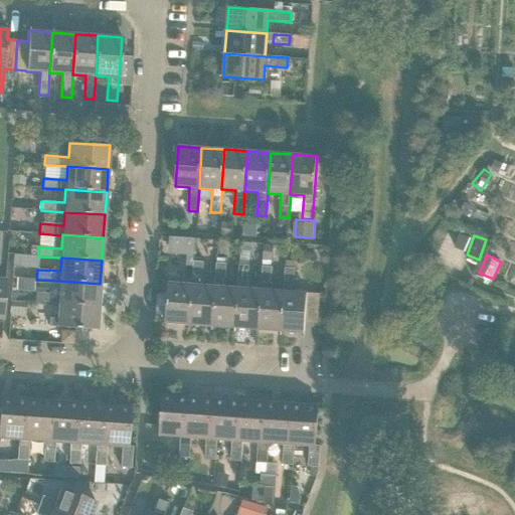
[(192,285),(179,284),(180,261),(171,260),(169,283),(166,323),(189,325),(192,285)]
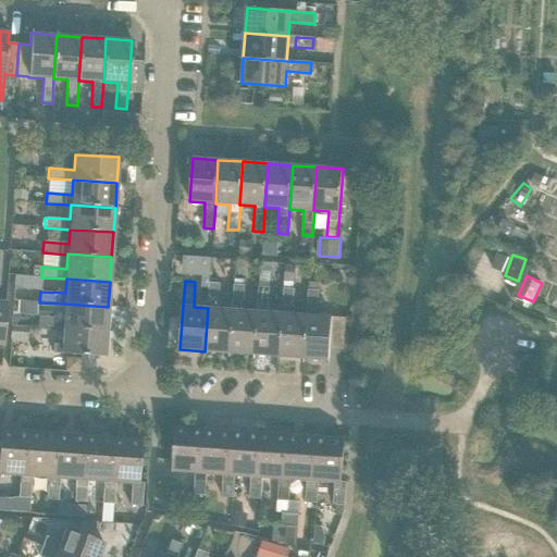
[(233,309),(232,309),(218,308),(220,283),(209,283),(208,308),(205,351),(230,353),(233,309)]
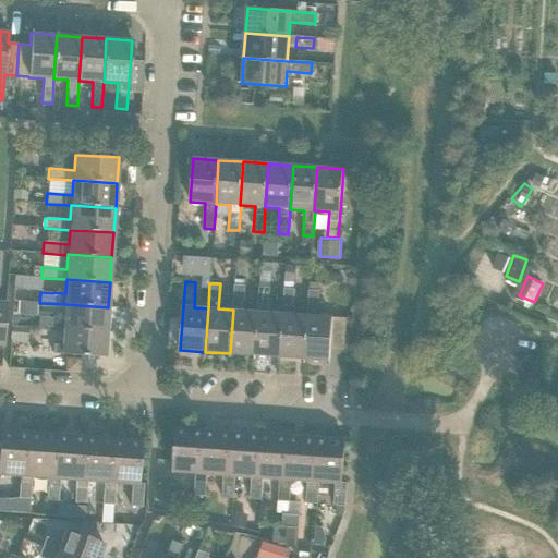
[(257,312),(243,311),(245,286),(234,284),(232,310),(233,310),(230,353),(254,355),(257,312)]
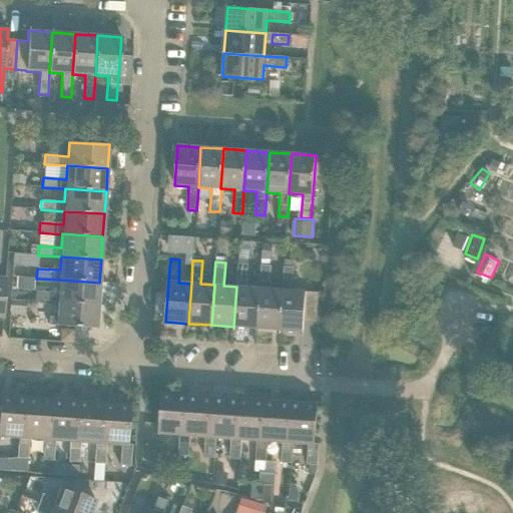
[(260,289),(246,288),(247,265),(238,264),(236,287),(233,327),(257,329),(260,289)]
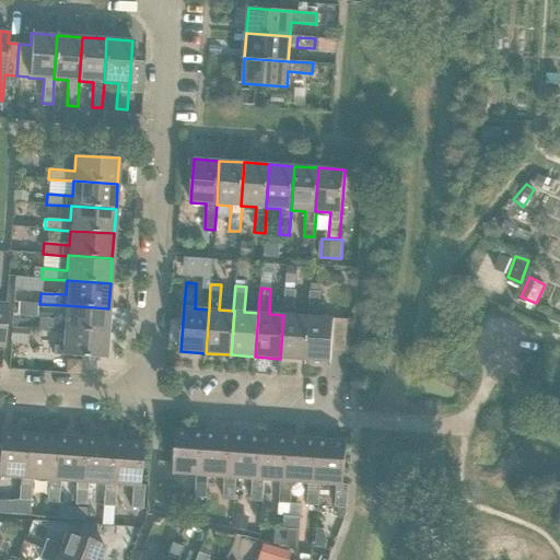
[(308,317),(307,316),(293,315),(295,290),(284,290),(283,315),(280,359),(305,360),(308,317)]
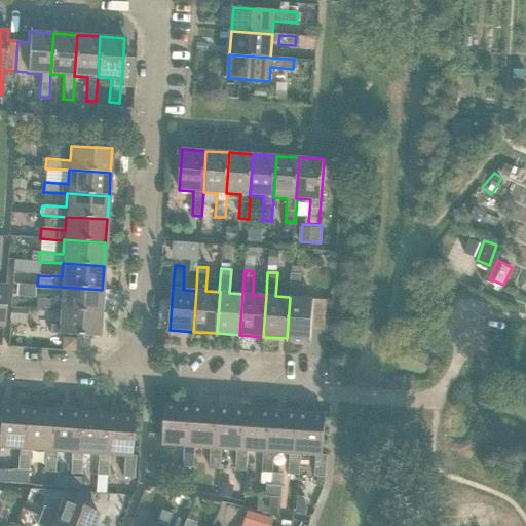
[(290,298),(287,338),(310,340),(313,299),(299,298),(301,274),(291,273),(289,297),(290,298)]
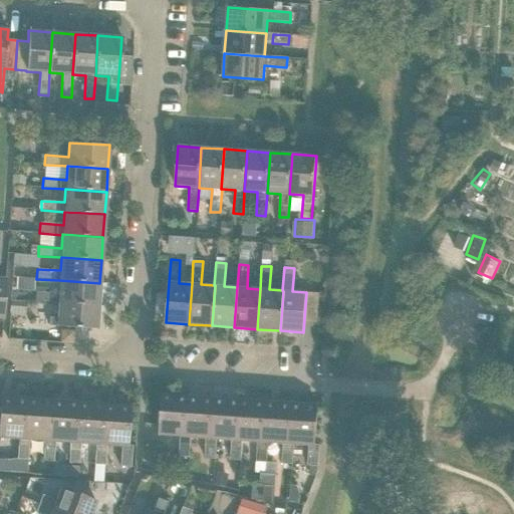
[(98,305),(99,283),(59,280),(58,293),(35,292),(34,301),(57,303),(58,303),(98,305)]
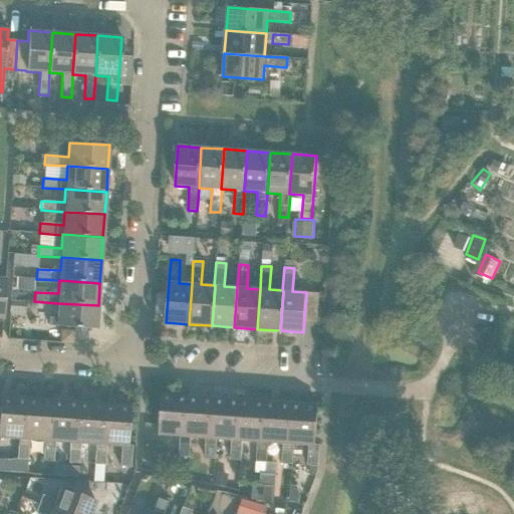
[(96,329),(98,305),(58,303),(57,303),(57,316),(34,314),(33,324),(56,326),(96,329)]
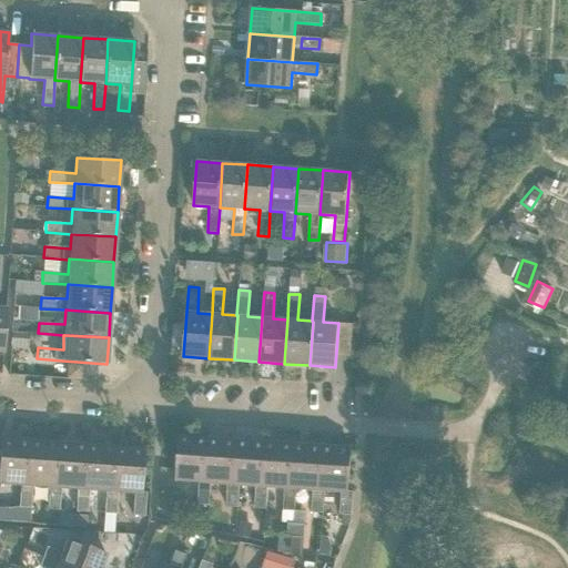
[(205,483),(209,438),(180,436),(176,480),(200,482),(198,504),(209,505),(211,483),(205,483)]
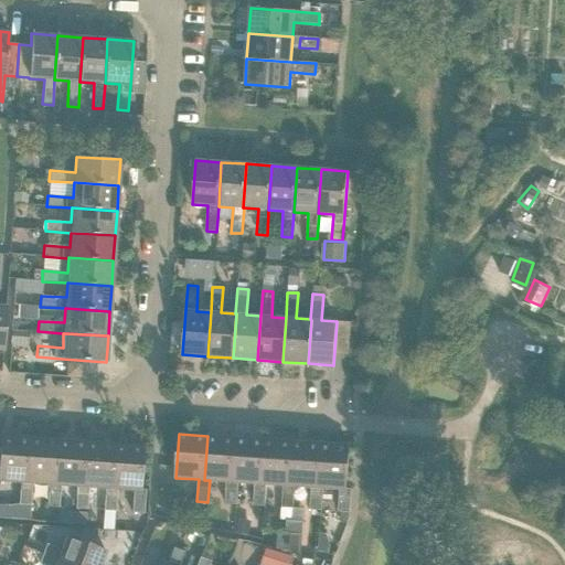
[(25,482),(29,439),(0,436),(0,480),(20,482),(18,504),(30,505),(31,483),(25,482)]
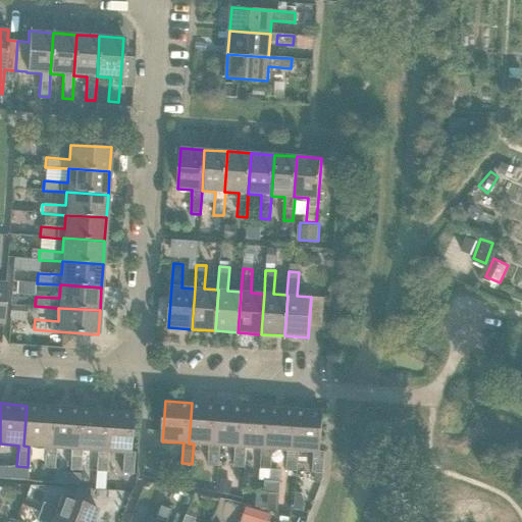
[(215,446),(217,405),(192,403),(189,444),(194,444),(209,445),(208,465),(218,466),(220,446),(215,446)]
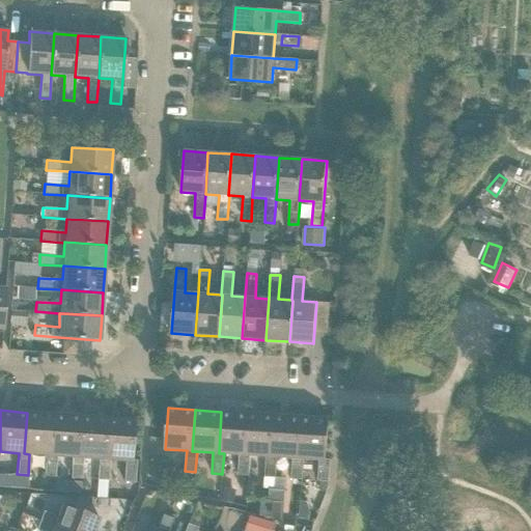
[(245,454),(248,414),(221,412),(219,453),(224,453),(240,454),(238,475),(249,476),(250,455),(245,454)]
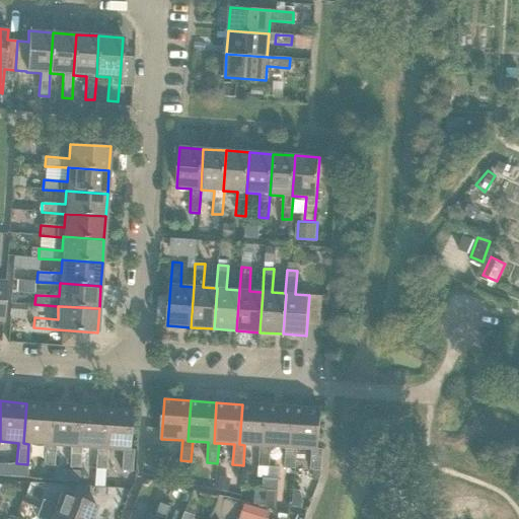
[(49,445),(52,404),(26,403),(23,443),(28,444),(44,445),(43,465),(53,466),(55,446),(49,445)]
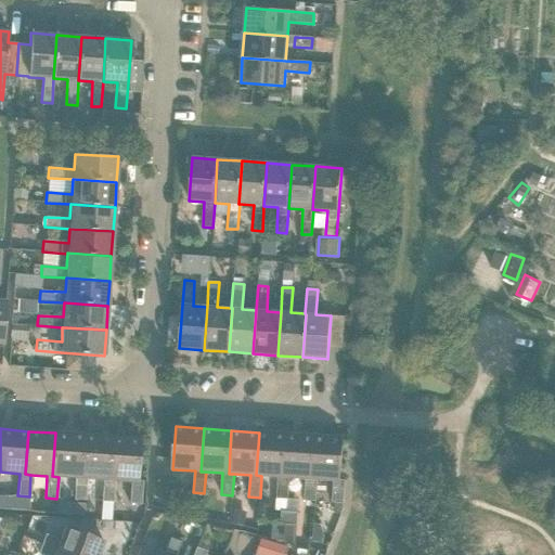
[(80,478),(84,435),(55,433),(52,476),(59,477),(75,478),(74,500),(85,500),(86,478),(80,478)]
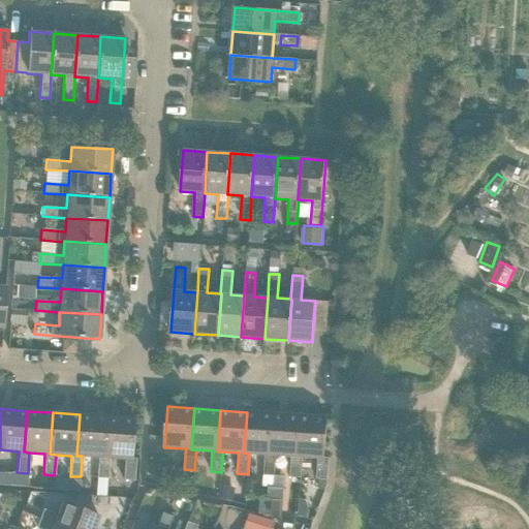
[(271,455),(274,413),(247,412),(244,453),(249,454),(265,455),(263,475),(274,476),(276,456),(271,455)]
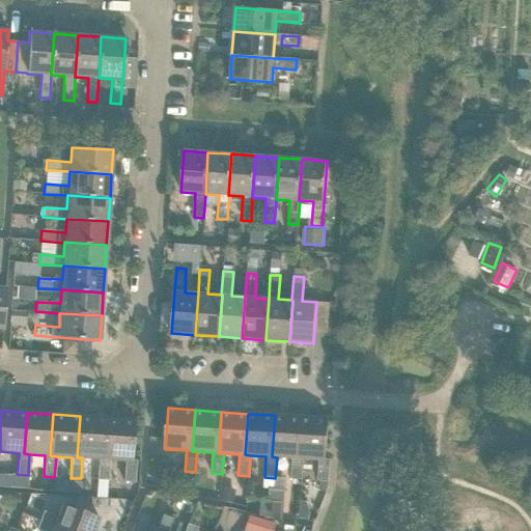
[(298,458),(301,417),(275,415),(272,456),(277,457),(292,458),(291,479),(302,479),(303,458),(298,458)]
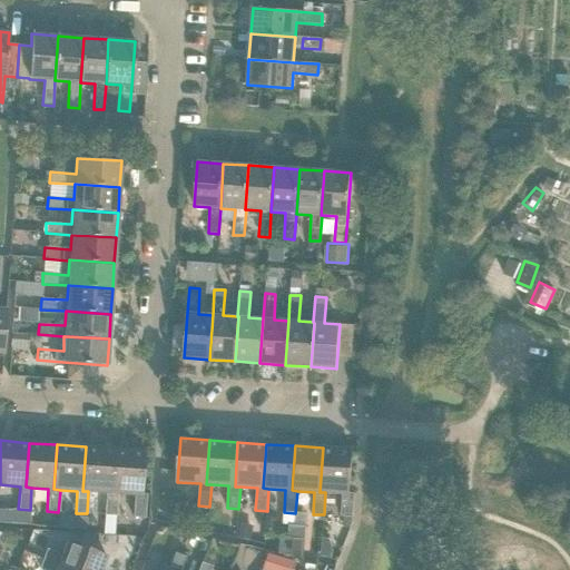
[(111,493),(115,449),(86,446),(82,491),(88,491),(106,493),(104,516),(116,516),(117,493),(111,493)]
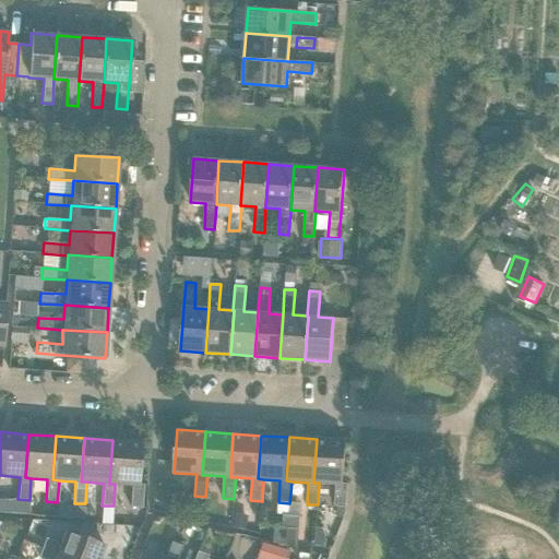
[(313,483),(319,483),(336,484),(334,506),(346,507),(347,484),(343,484),(345,441),(317,439),(313,483)]
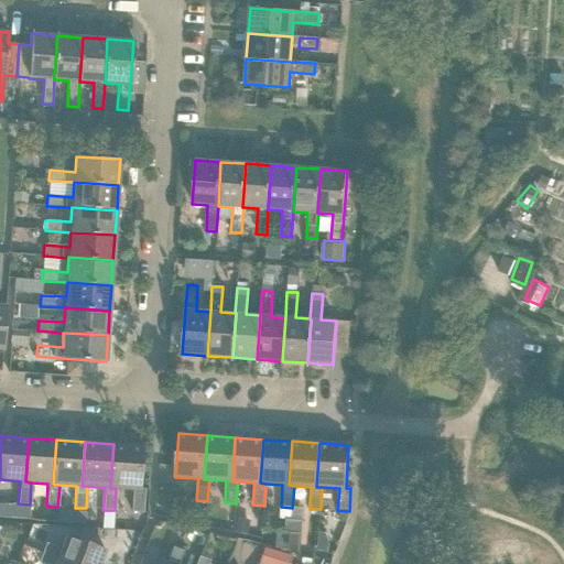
[(110,488),(116,488),(132,489),(131,511),(142,512),(144,489),(139,489),(142,446),(114,444),(110,488)]
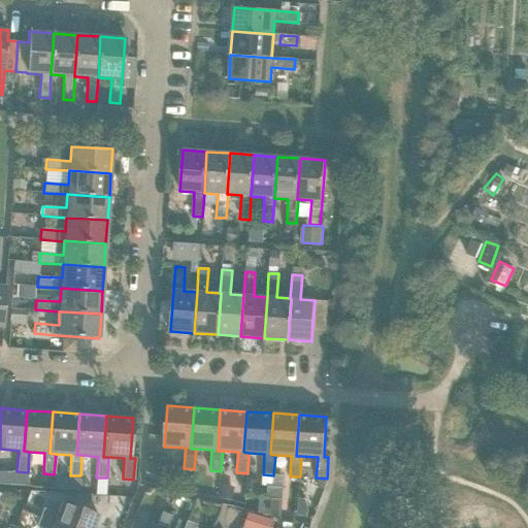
[(283,500),(284,488),(267,487),(266,499),(283,500)]
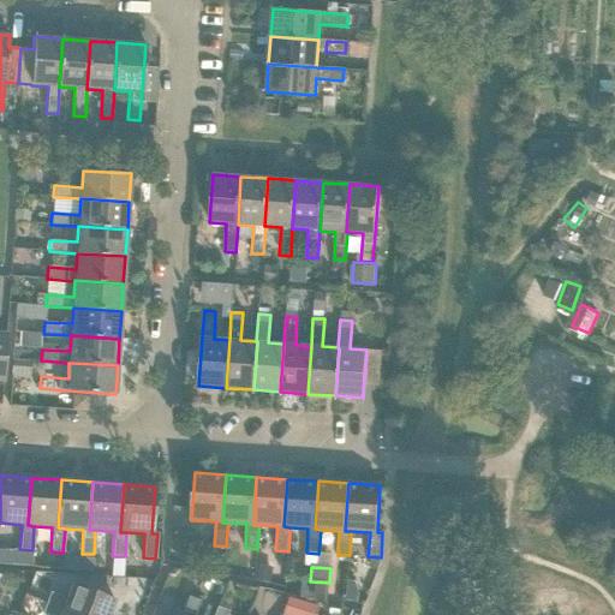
[(46,602),(81,614),(107,614),(113,599),(71,583),(66,598),(49,592),(46,602)]
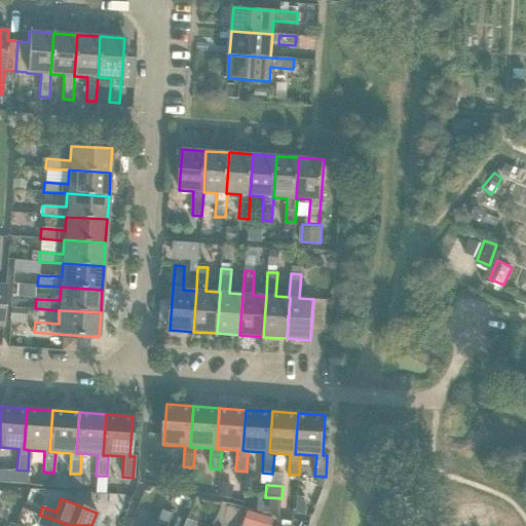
[(267,525),(271,514),(249,506),(241,525),(267,525)]
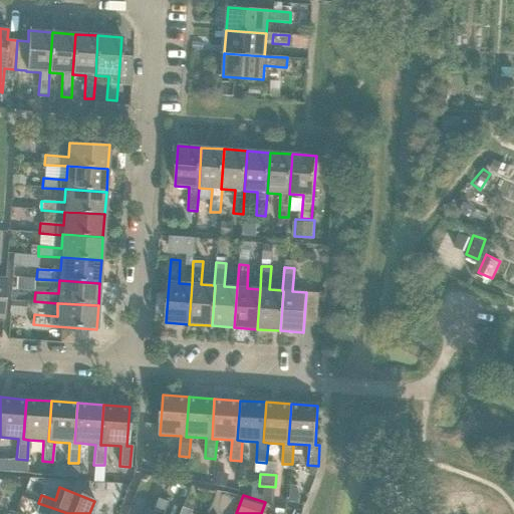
[(164,513),(169,502),(159,498),(155,510),(148,507),(145,513),(164,513)]
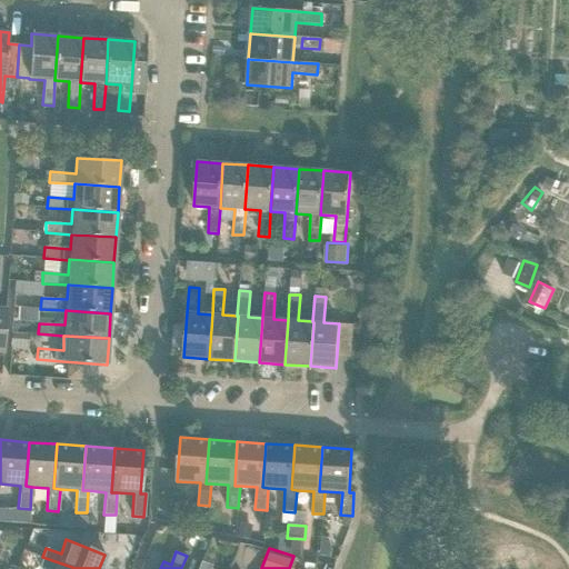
[(75,568),(42,557),(39,567),(46,568),(75,568)]
